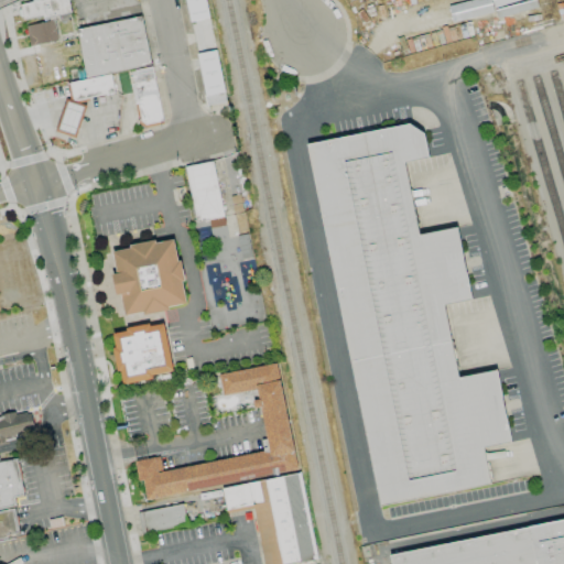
[(69,13),(67,0),(44,0),(20,4),(23,20),(42,15),(43,21),(53,19),(52,17),(69,13)]
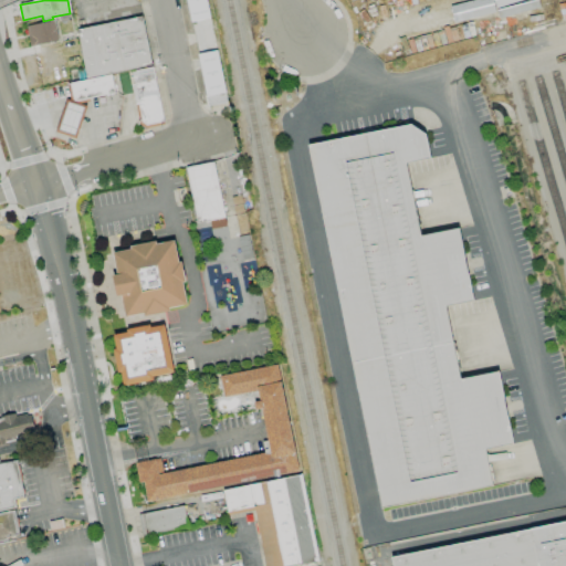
[(185,0),(189,22),(209,18),(205,0),(185,0)]
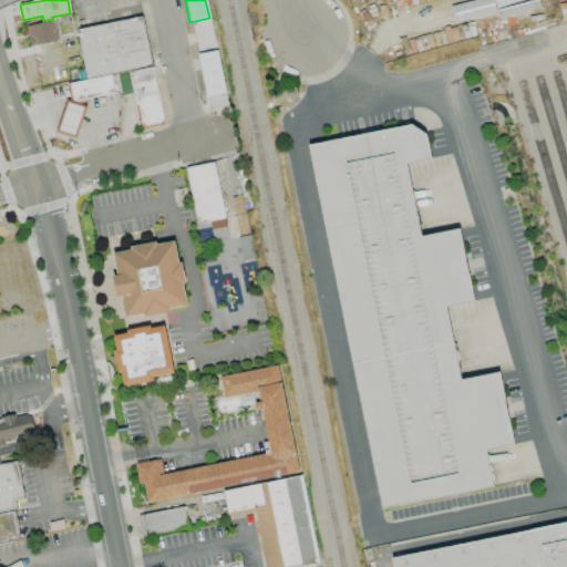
[(523,0),(447,0),(452,17),(523,0)]
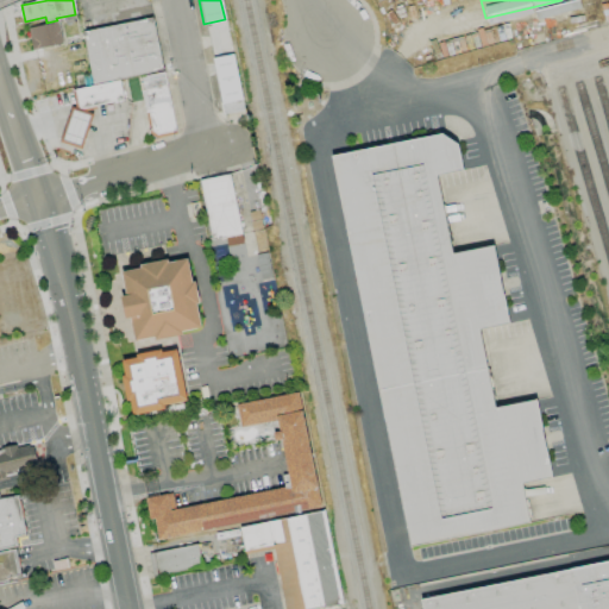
[(82,31),(92,83),(162,71),(152,18),(82,31)]
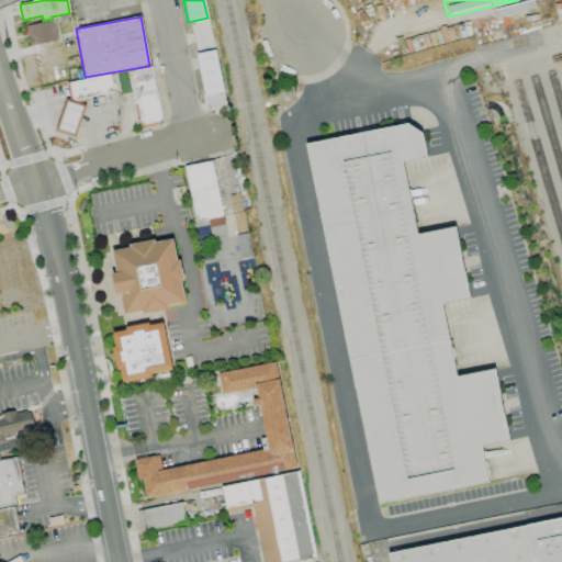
[(56,42),(54,21),(25,24),(27,45),(56,42)]
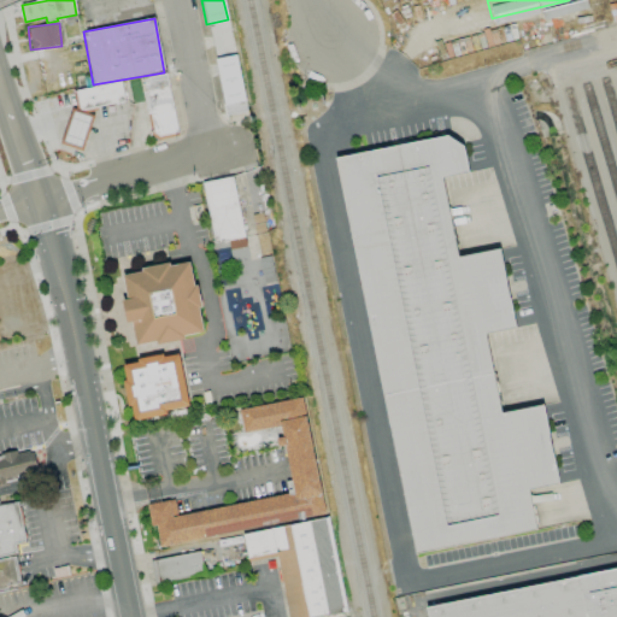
[(241,103),(238,56),(217,58),(221,104),(241,103)]
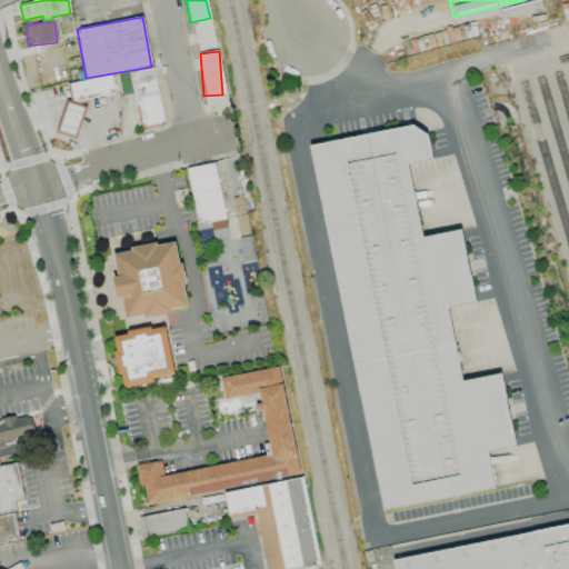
[(131,71),(141,128),(163,123),(152,67),(131,71)]
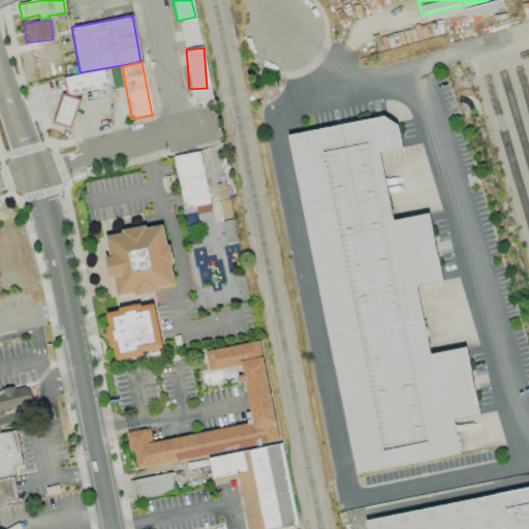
[(106,88),(103,70),(64,78),(65,82),(52,124),(71,129),(80,98),(106,88)]
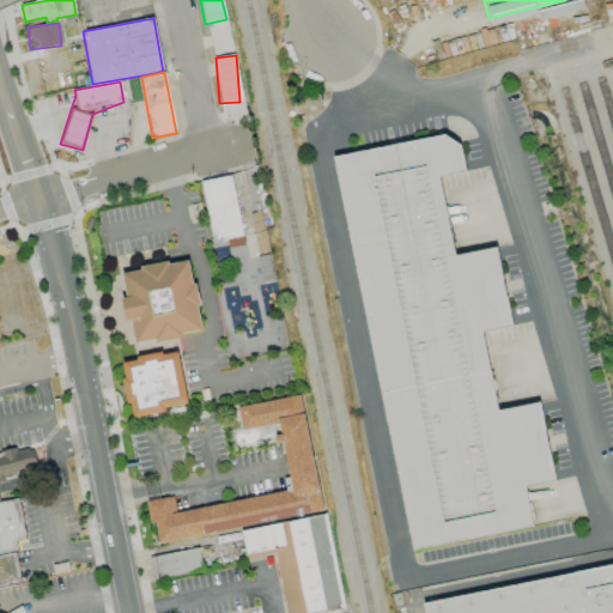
[(223,104),(224,114),(244,110),(243,102),(223,104)]
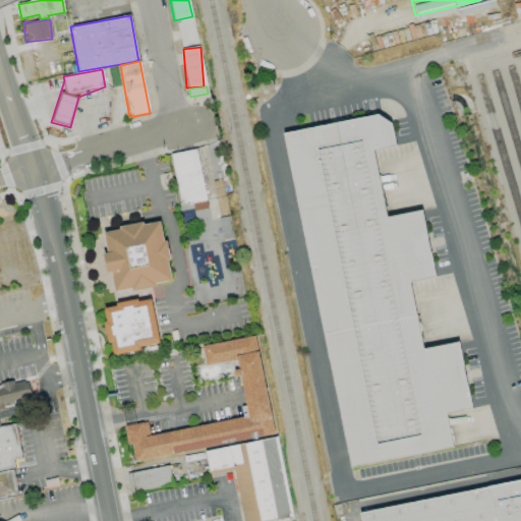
[(343,466),(452,449),(446,413),(470,409),(459,342),(421,348),(410,281),(433,277),(422,210),(385,217),(373,150),(395,147),(390,114),(288,131),(343,466)]
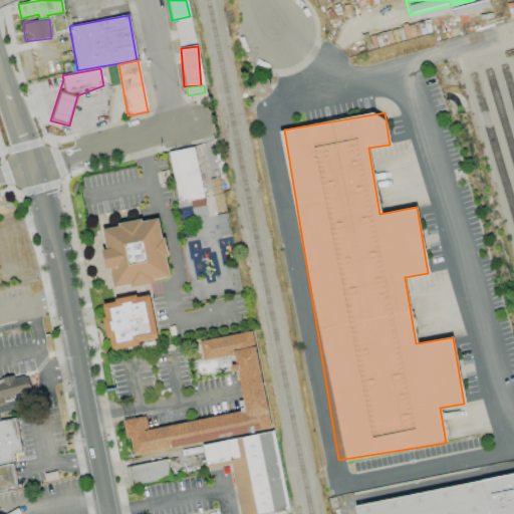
[(204,197),(193,147),(167,153),(178,203),(204,197)]
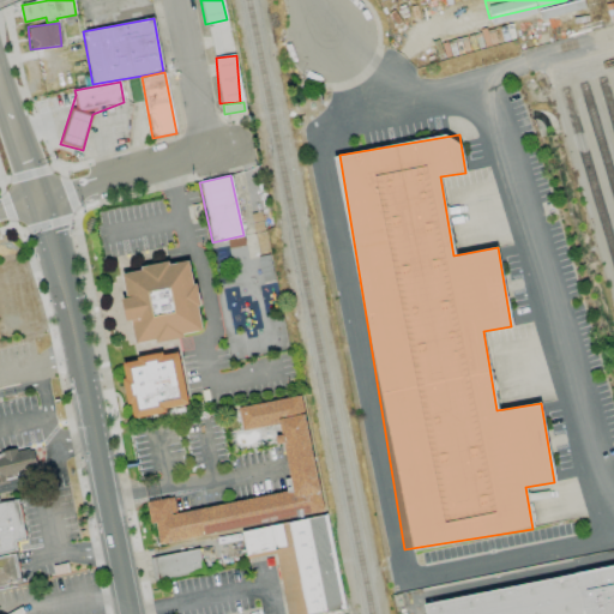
[(120,271),(192,259),(205,333),(133,347),(120,271)]
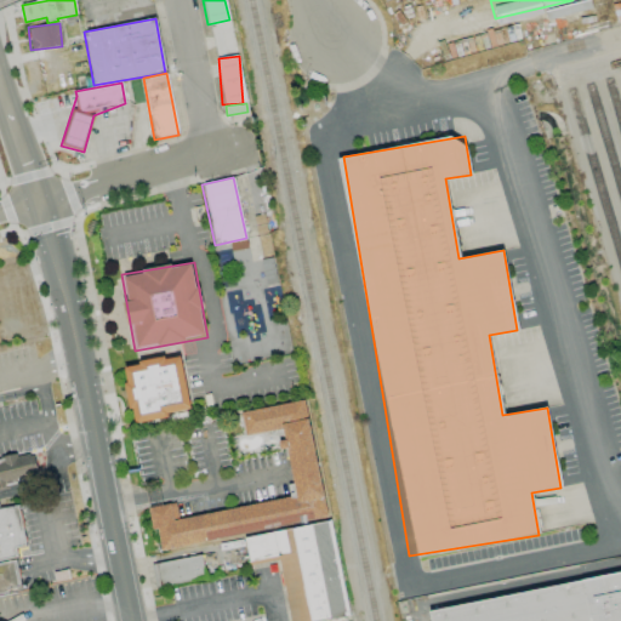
[(123,365),(178,354),(191,414),(135,425),(123,365)]
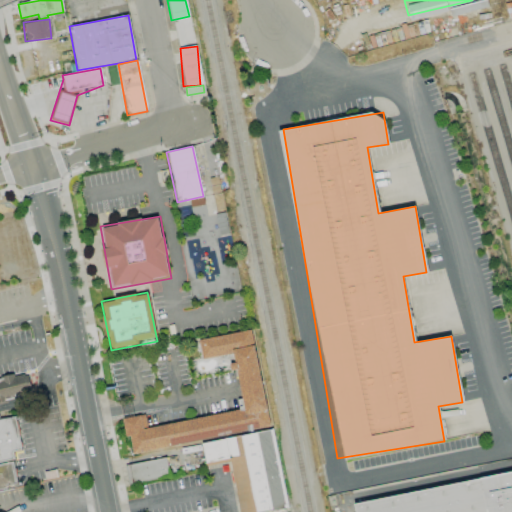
[(198,340),(252,330),(272,427),(133,454),(129,437),(126,438),(122,419),(145,415),(147,424),(144,425),(144,429),(244,409),(236,373),(231,374),(229,364),(234,363),(231,353),(224,354),(224,358),(203,361),(198,340)]
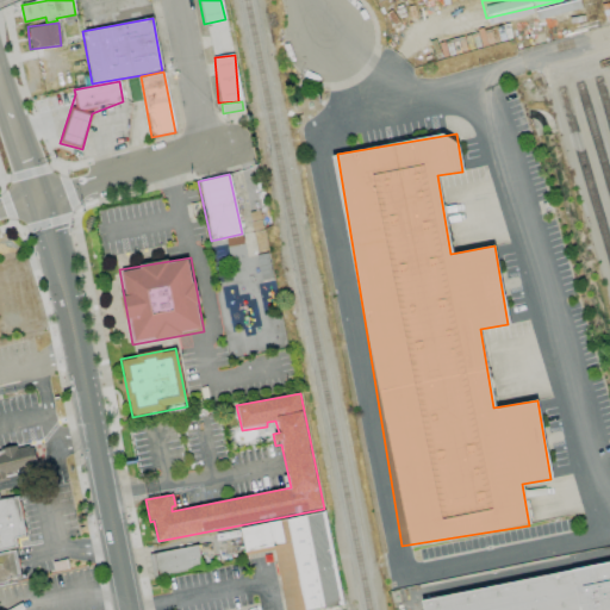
[(47,468),(0,478),(0,450),(41,442),(47,468)]
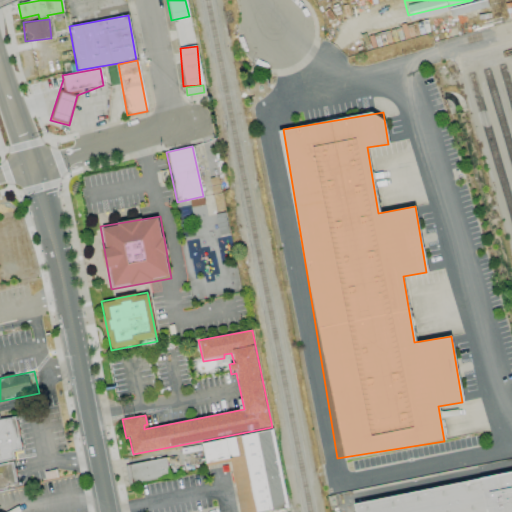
[(16,416),(0,419),(0,461),(11,459),(9,452),(22,449),(16,416)]
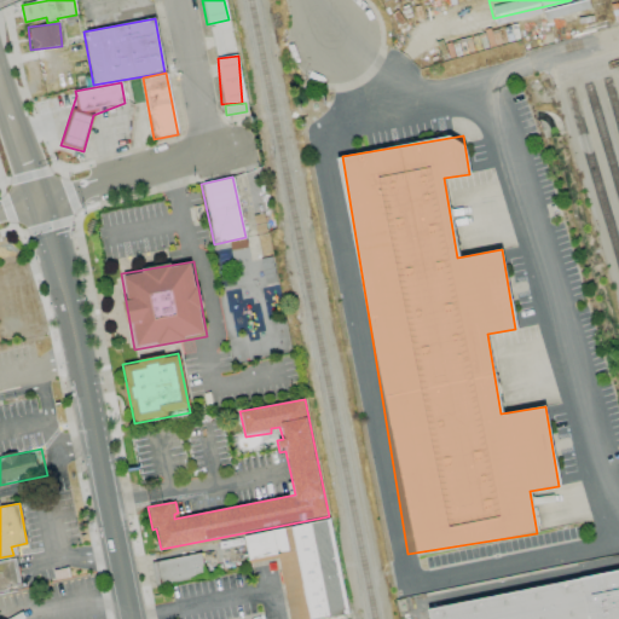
[(244,537),(329,520),(350,618),(290,618),(279,560),(250,566),(244,537)]
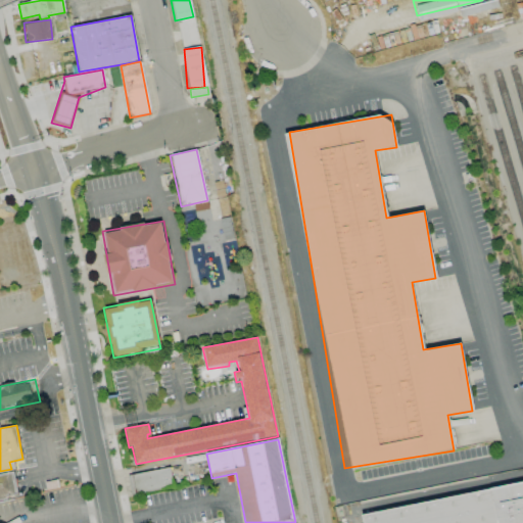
[(132,494),(173,485),(168,467),(127,476),(132,494)]
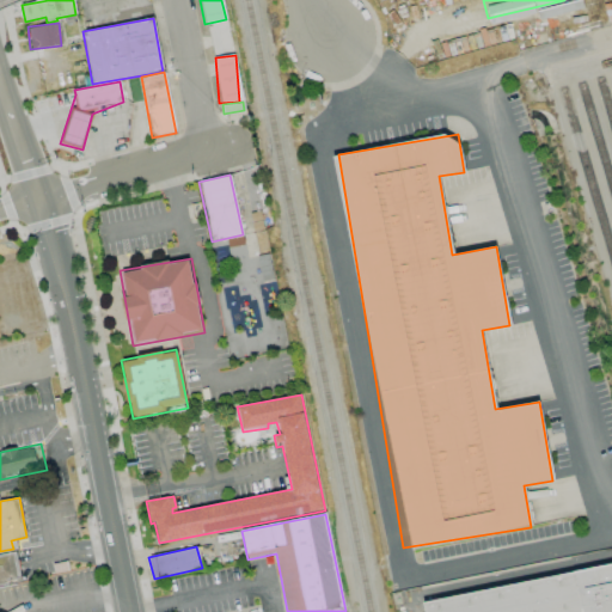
[(0,583),(0,560),(19,557),(23,580),(0,583)]
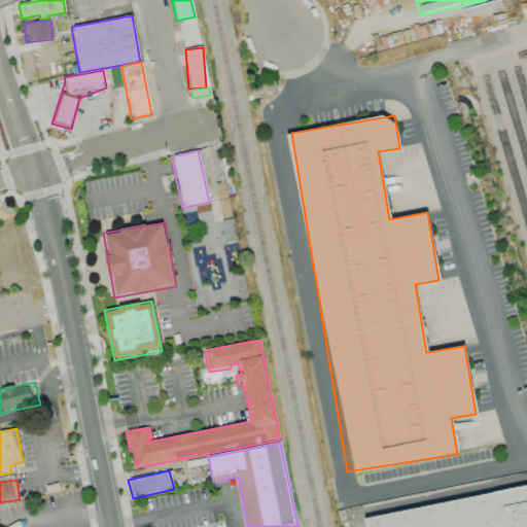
[(526,526),(526,488),(364,516),(365,526),(526,526)]
